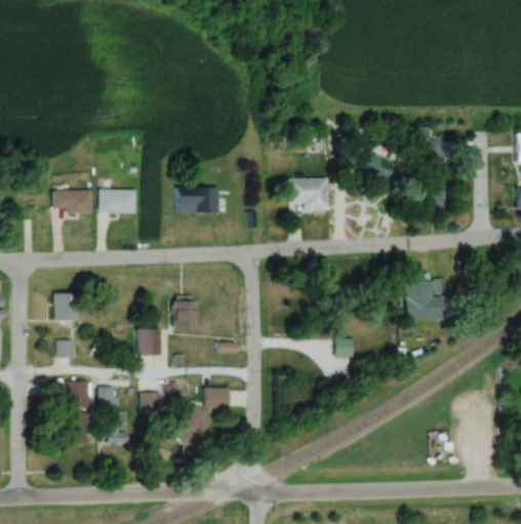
[(445,162),(444,162),(444,140),(419,140),(419,196),(424,196),(424,204),(445,204),(445,162)]
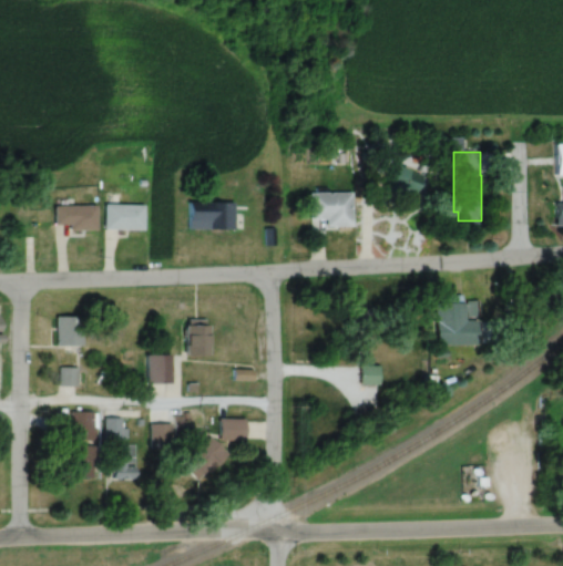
[(417,198),(423,173),(392,165),(386,191),(417,198)]
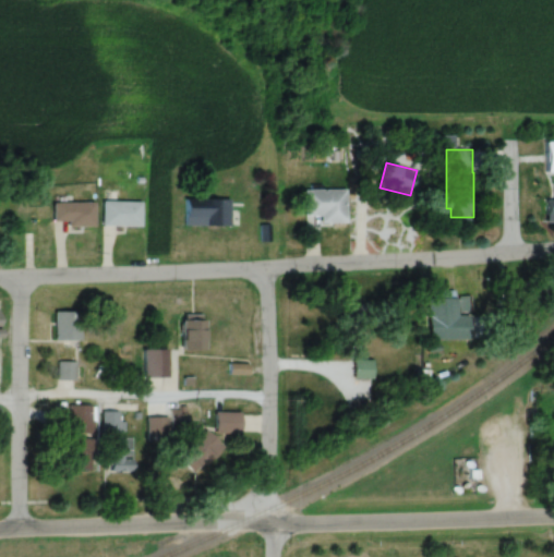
[(324,222),(350,222),(350,189),(308,189),(308,216),(324,216),(324,222)]
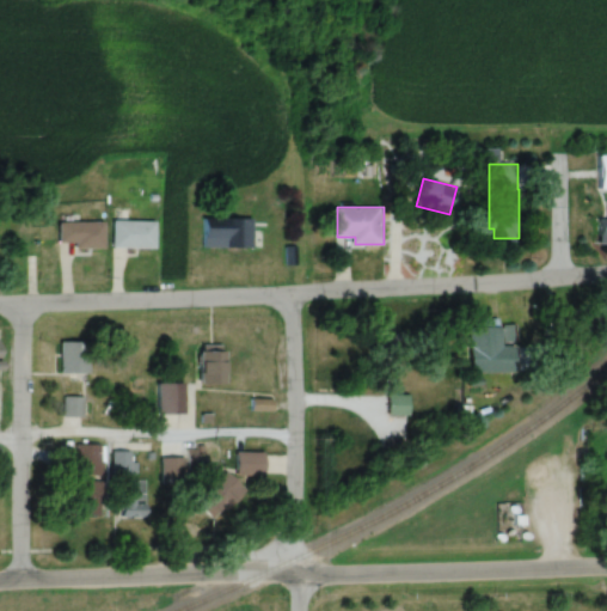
[(256,246),(256,217),(207,217),(207,246),(256,246)]
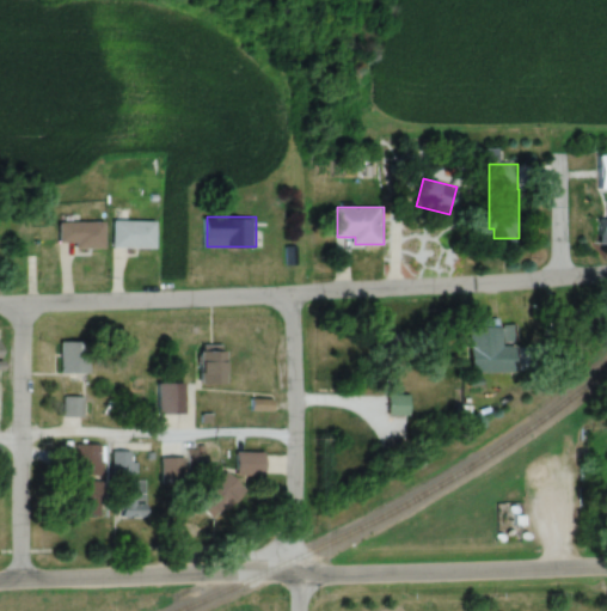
[(116,248),(159,248),(159,220),(116,220),(116,248)]
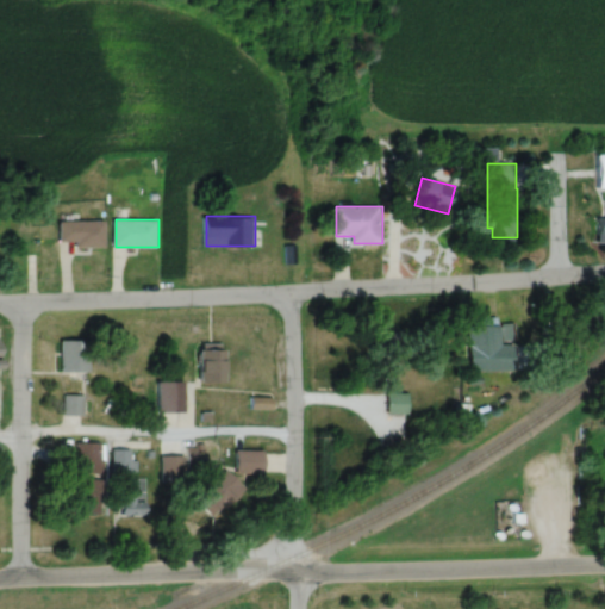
[(107,247),(107,221),(62,221),(62,242),(78,242),(78,247),(107,247)]
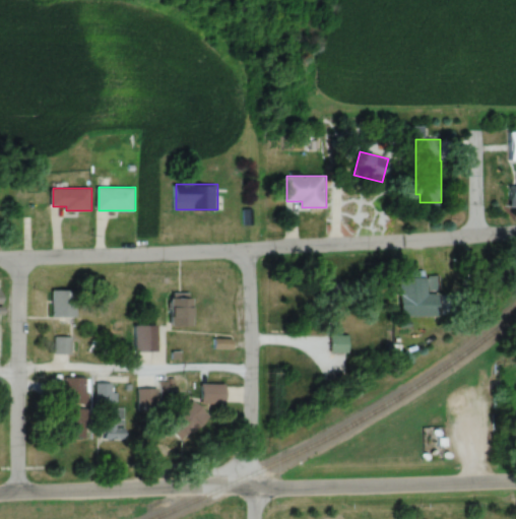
[(78,290),(53,290),(53,318),(78,318),(78,290)]
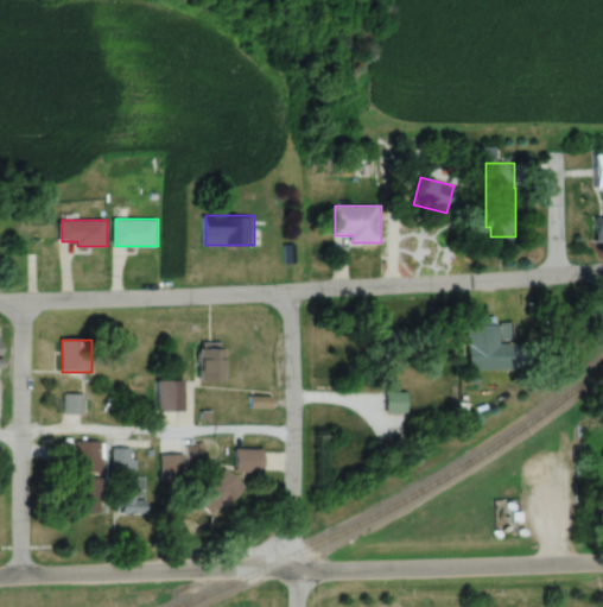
[(202,348),(202,383),(228,383),(228,348),(202,348)]
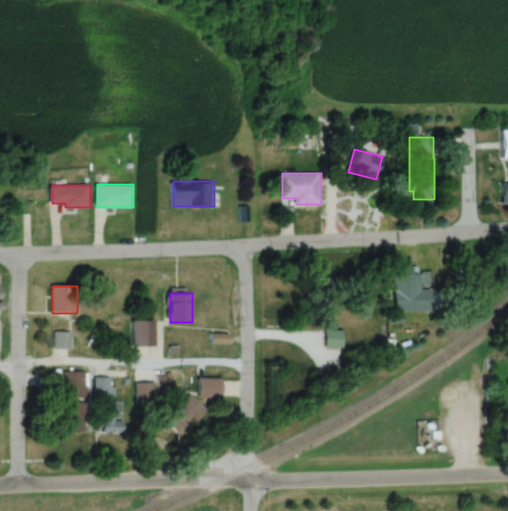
[(156,320),(134,320),(134,346),(156,346),(156,320)]
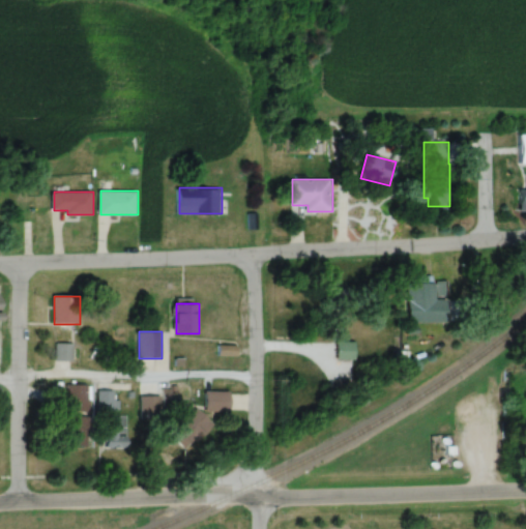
[(355,343),(339,343),(339,359),(355,359),(355,343)]
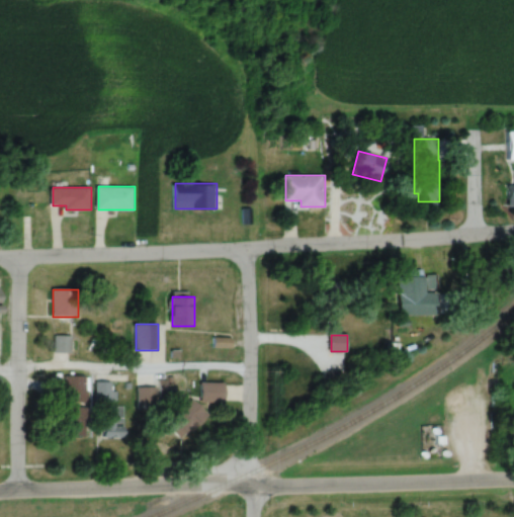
[(72,352),(72,336),(57,336),(57,352),(72,352)]
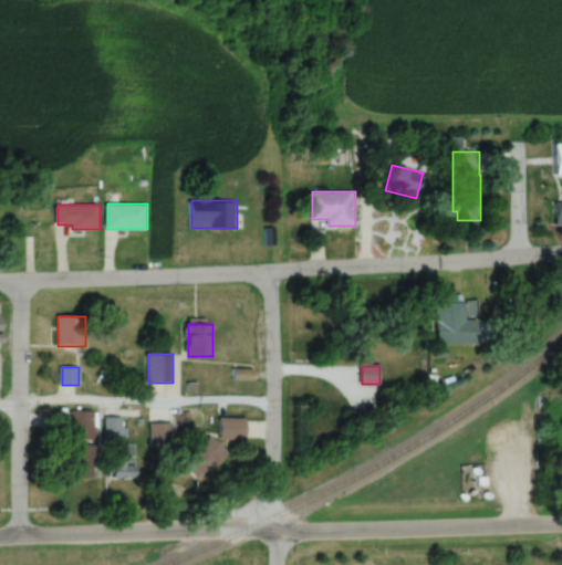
[(235,379),(255,379),(255,370),(235,370),(235,379)]
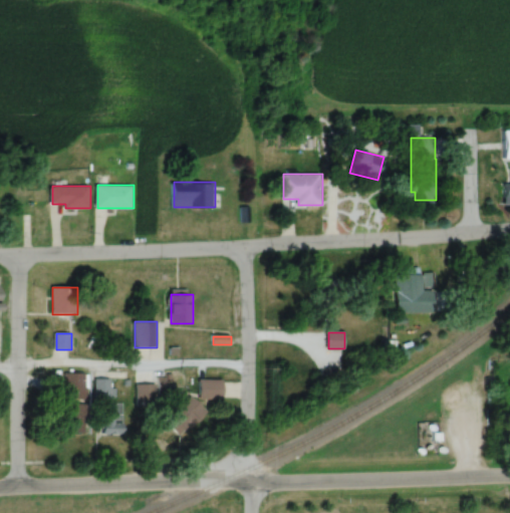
[(390,340),(381,340),(381,353),(391,352),(390,340)]
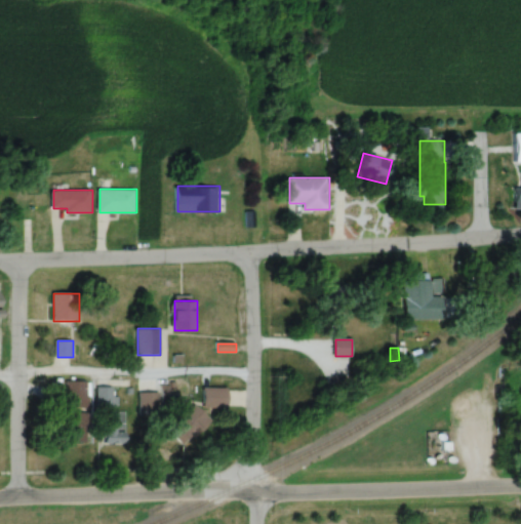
[(91,380),(68,380),(68,442),(91,442),(91,380)]
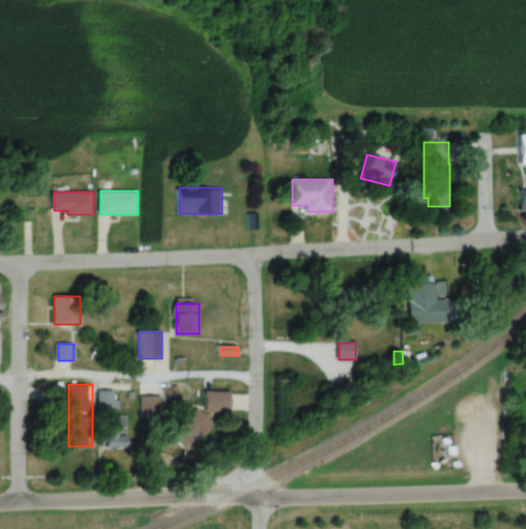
[(106,447),(129,448),(129,414),(119,414),(119,390),(99,390),(99,413),(106,413),(106,447)]
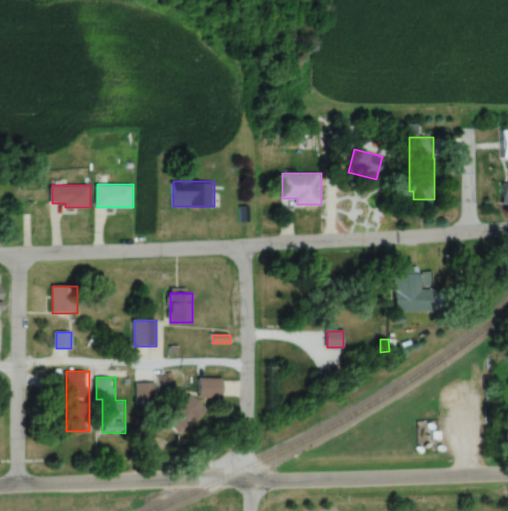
[(168,392),(168,377),(160,377),(160,392),(168,392)]
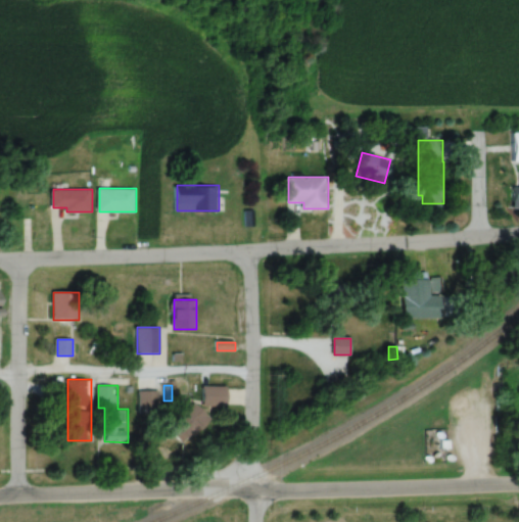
[(229,407),(229,387),(204,387),(204,407),(229,407)]
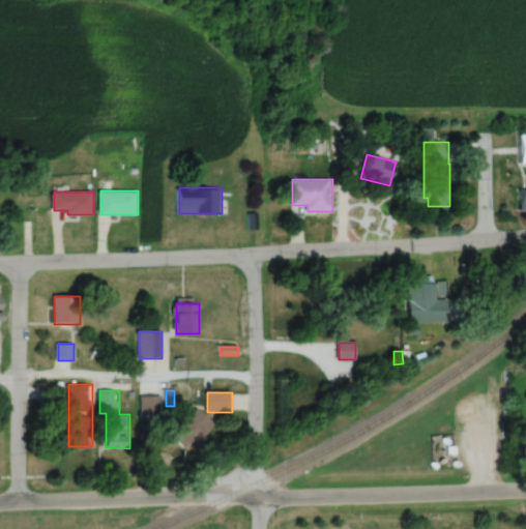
[(144,418),(162,418),(162,398),(144,398),(144,418)]
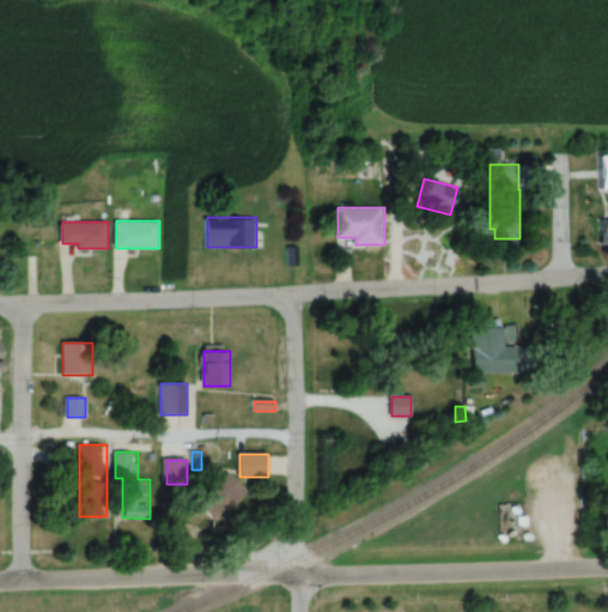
[(249,491),(230,473),(212,491),(231,510),(249,491)]
